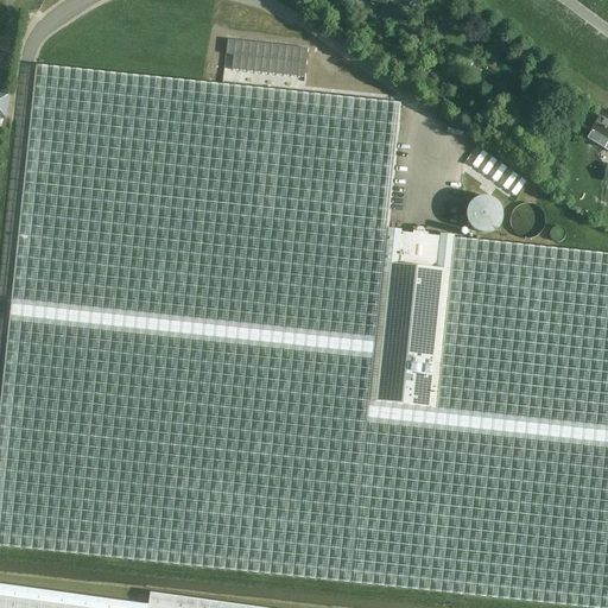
[(234,71),(235,51),(227,51),(225,70),(234,71)]
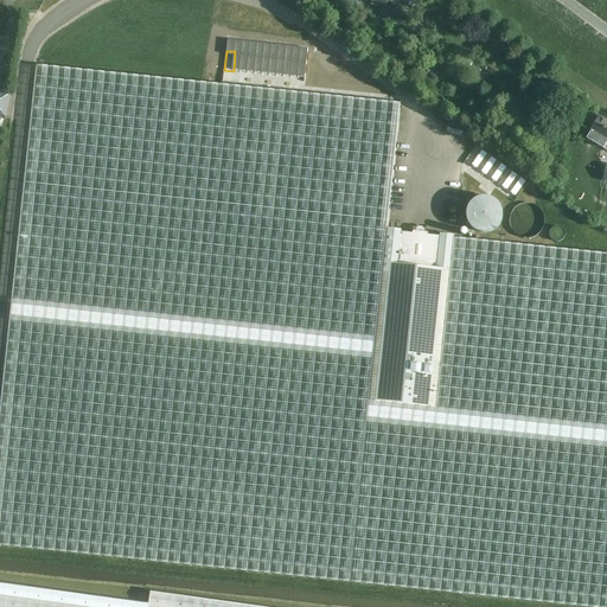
[(242,71),(243,52),(235,51),(234,71),(242,71)]
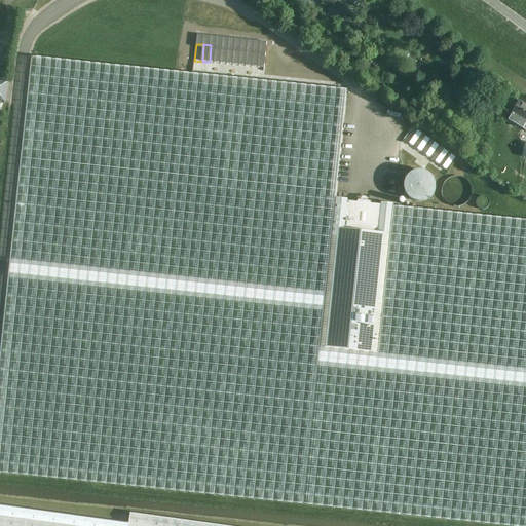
[(217,63),(218,45),(211,45),(210,62),(217,63)]
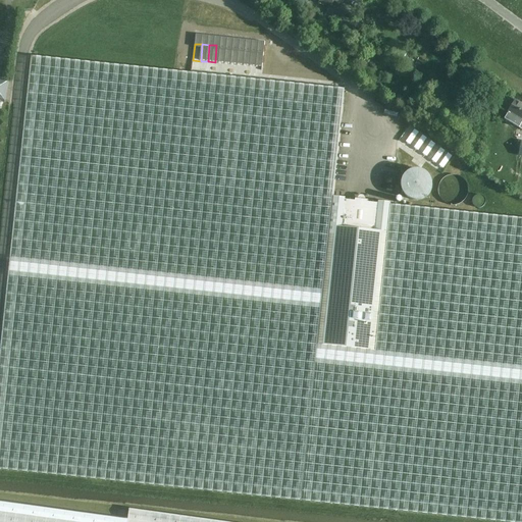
[(223,63),(224,46),(216,45),(215,62),(223,63)]
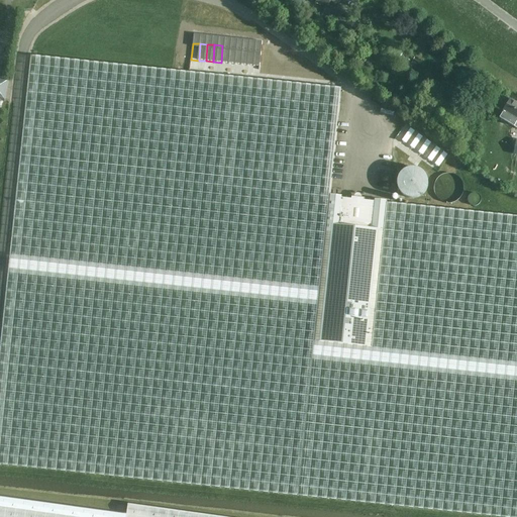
[(228,63),(229,45),(222,45),(221,63),(228,63)]
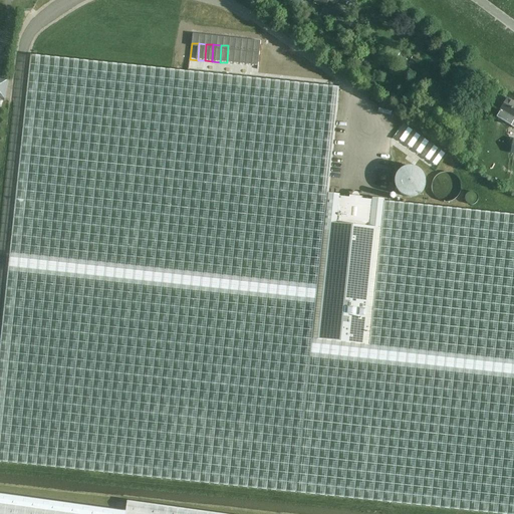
[(234,63),(235,46),(228,45),(227,62),(234,63)]
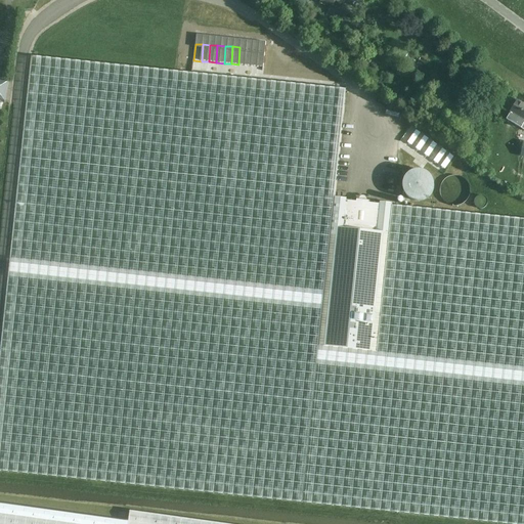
[(246,64),(247,48),(239,47),(238,64),(246,64)]
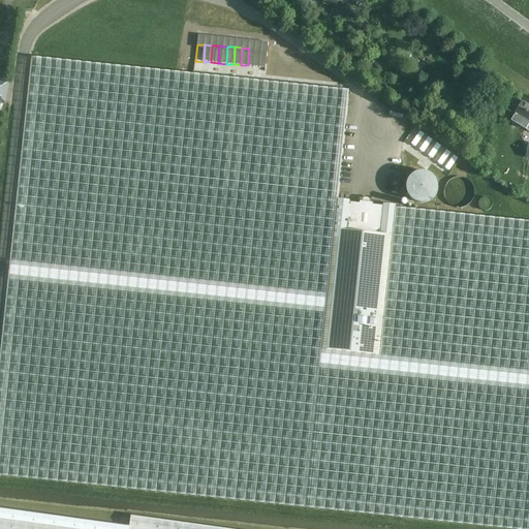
[(256,66),(257,49),(249,49),(248,65),(256,66)]
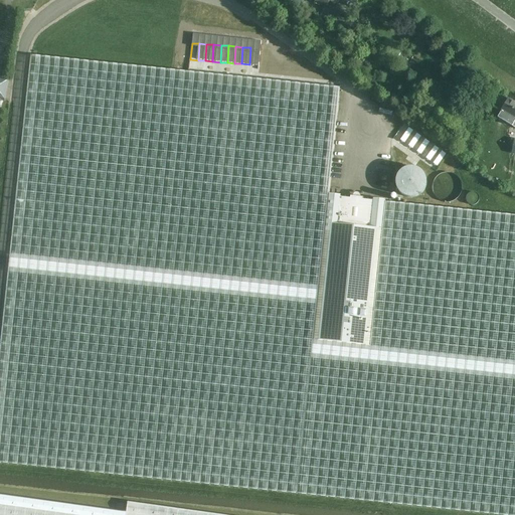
[(256,64),(258,48),(250,47),(249,64),(256,64)]
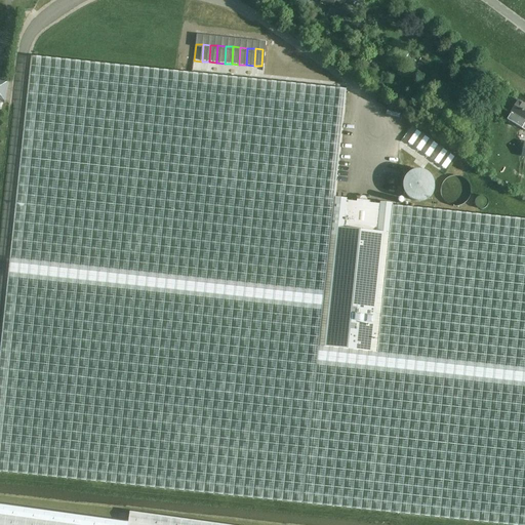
[(269,67),(270,49),(263,49),(261,66),(269,67)]
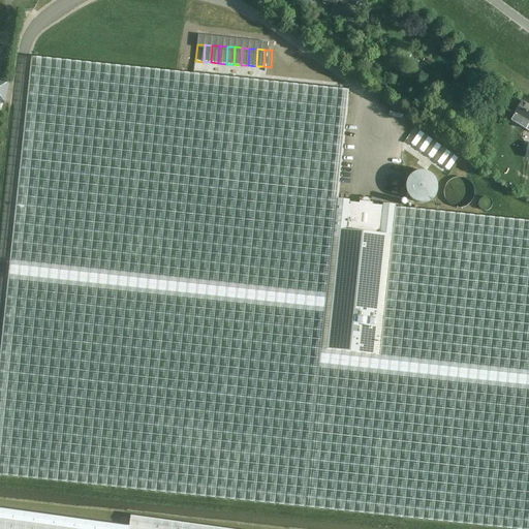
[(272,50),(271,67),(279,68),(280,51),(272,50)]
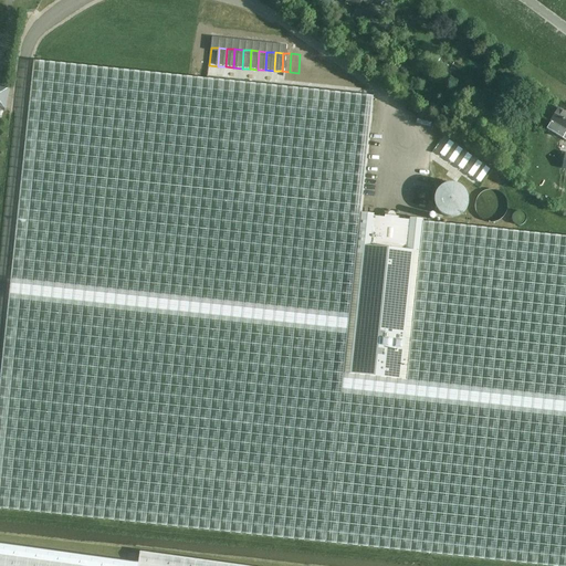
[(444,63),(446,62),(441,59),(439,62),(438,62),(435,67),(449,77),(453,71),(454,72),(457,67),(453,65),(450,70),(448,67),(449,66),(444,63)]
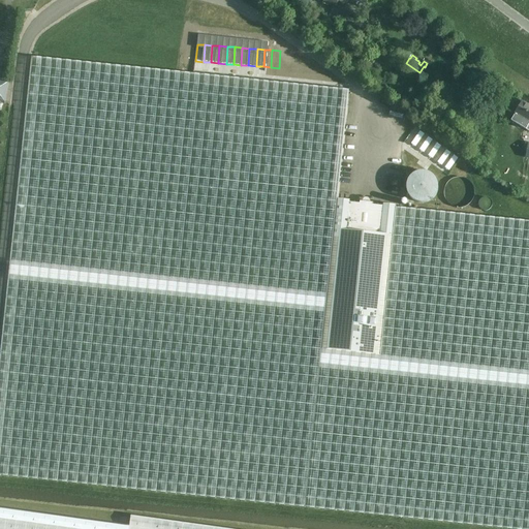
[(0,350),(0,474),(519,528),(528,528),(528,221),(411,210),(412,201),(408,197),(397,196),(395,206),(382,205),(382,207),(372,206),(372,204),(360,201),(360,204),(349,203),(349,200),(337,199),(348,91),(31,57),(0,350)]
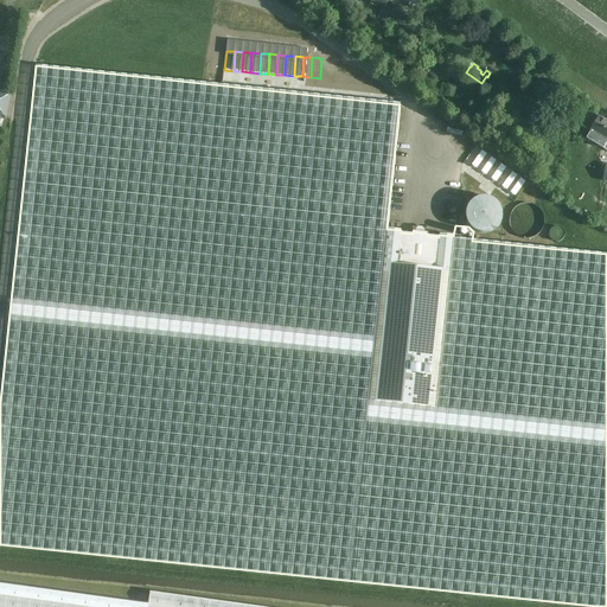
[(0,90),(0,116),(8,119),(13,93),(0,90)]
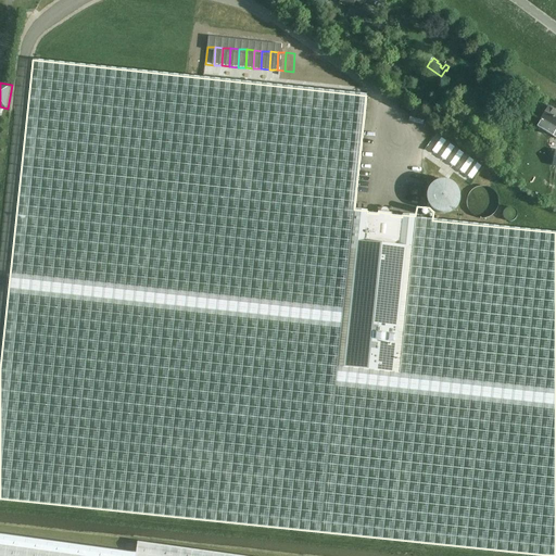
[(536,126),(555,138),(555,111),(548,108),(542,118),(536,126)]
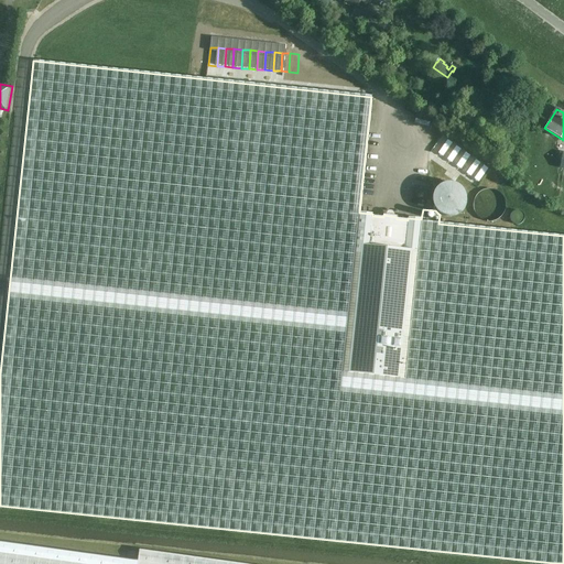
[(455,216),(456,216),(457,215),(458,215),(459,214),(461,213),(462,212),(463,210),(464,209),(465,208),(465,207),(466,205),(466,204),(467,203),(467,201),(467,199),(467,198),(466,196),(466,195),(466,194),(465,193),(464,191),(464,190),(463,188),(462,187),(461,186),(459,186),(458,185),(457,184),(455,184),(454,183),(453,183),(449,183),(448,183),(446,183),(445,184),(444,184),(443,185),(441,185),(440,186),(438,187),(437,188),(436,190),(436,191),(435,192),(434,193),(434,194),(433,196),(433,197),(433,198),(433,201),(433,202),(433,203),(434,205),(434,206),(435,207),(435,208),(436,209),(437,212),(438,212),(440,213),(441,214),(442,215),(443,215),(444,216),(446,216),(447,217),(448,217),(451,217),(452,217),(453,216),(455,216)]
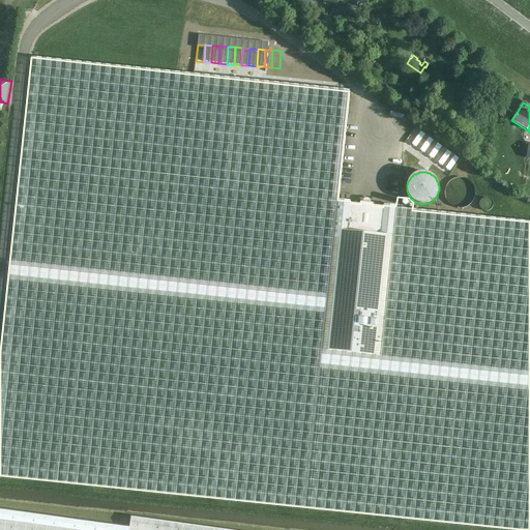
[(0,529),(229,529),(130,517),(129,527),(0,508),(0,529)]
